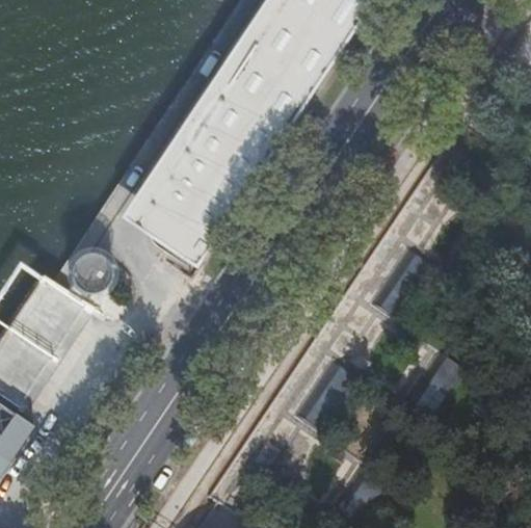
[(293,104),(302,90),(299,88),(290,102),(293,104)]
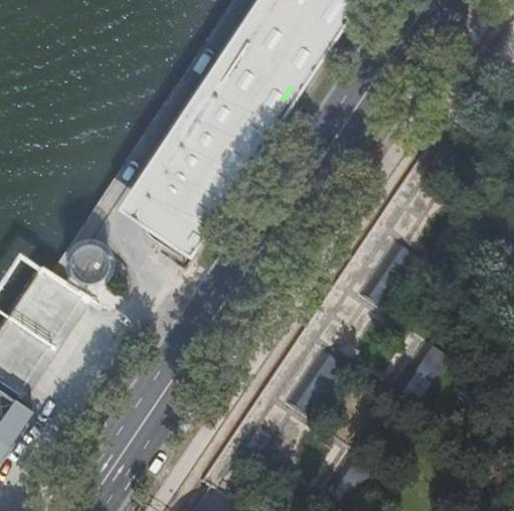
[(513,229),(503,241),(513,249),(513,229)]
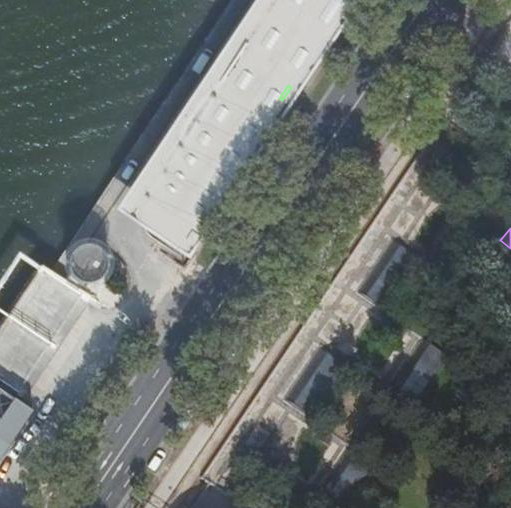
[(89,243),(86,243),(84,244),(81,245),(78,246),(76,248),(74,250),(72,252),(71,255),(70,258),(69,261),(69,264),(70,267),(71,271),(73,274),(76,277),(79,279),(81,281),(85,282),(88,282),(92,282),(95,281),(98,280),(100,278),(103,276),(106,273),(107,269),(108,266),(108,263),(108,260),(107,257),(106,253),(105,251),(103,249),(100,247),(97,245),(95,244),(92,243),(89,243)]
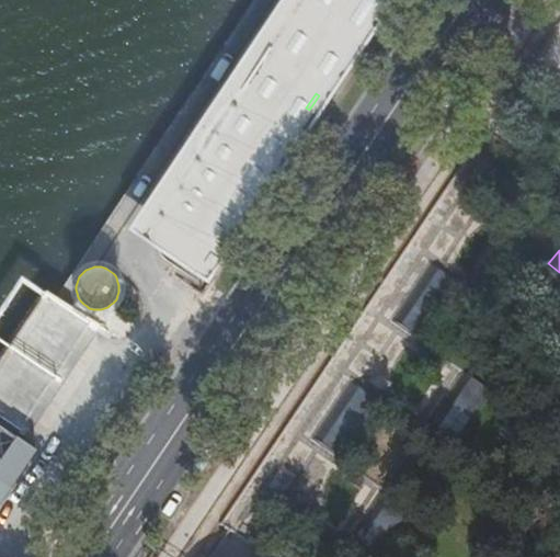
[(447,418),(466,425),(480,388),(461,382),(447,418)]
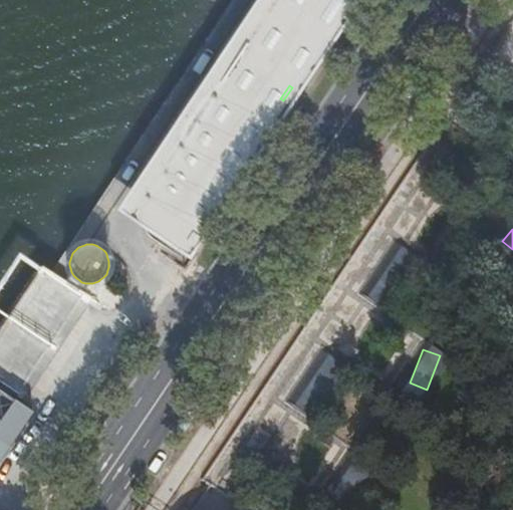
[(0,366),(0,379),(13,390),(20,379),(0,366)]
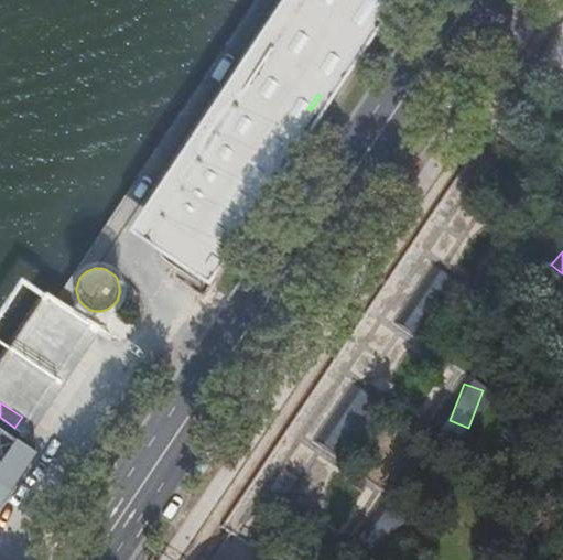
[(38,451),(0,426),(0,481),(10,487),(11,488),(38,451)]
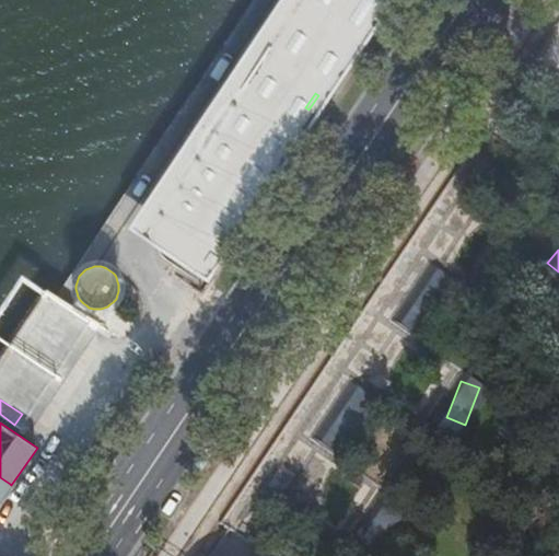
[(0,477),(0,499),(10,484),(0,477)]
